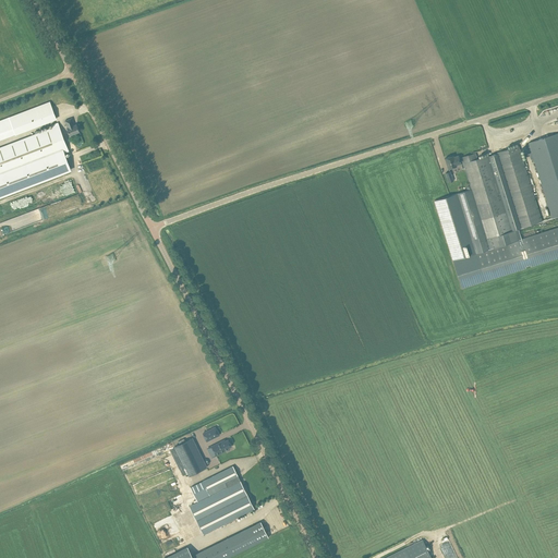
[(22,112),(28,130),(57,119),(50,101),(22,112)]
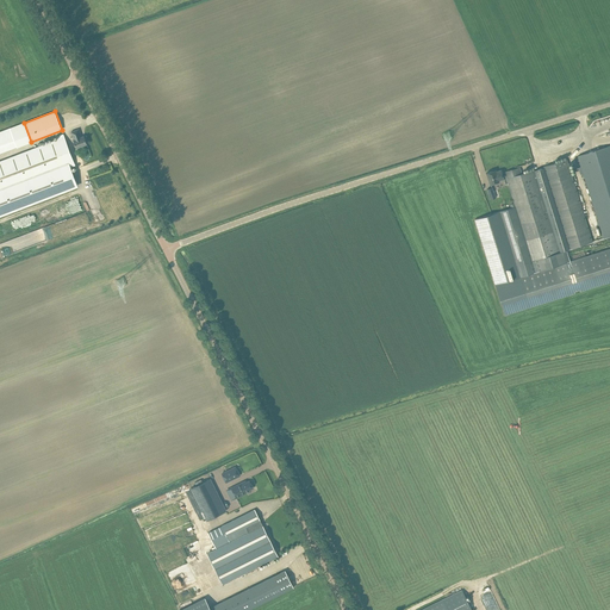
[(0,131),(0,153),(17,147),(10,129),(0,131)]
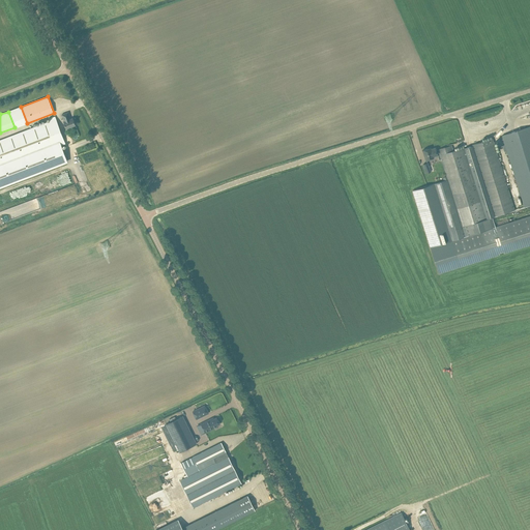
[(62,115),(64,121),(63,121),(66,128),(76,125),(72,118),(70,119),(68,112),(62,115)]
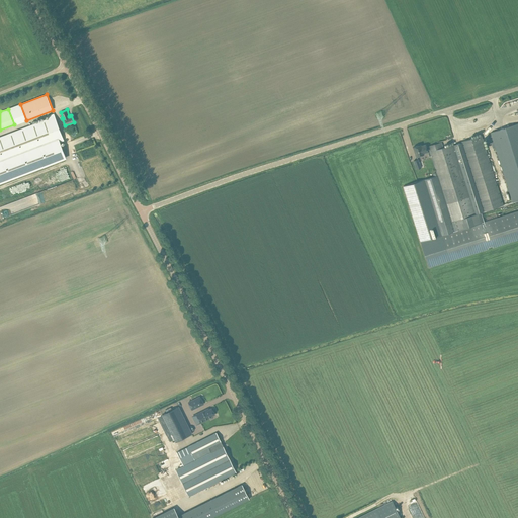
[(64,140),(55,116),(0,137),(0,182),(66,158),(60,142),(64,140)]
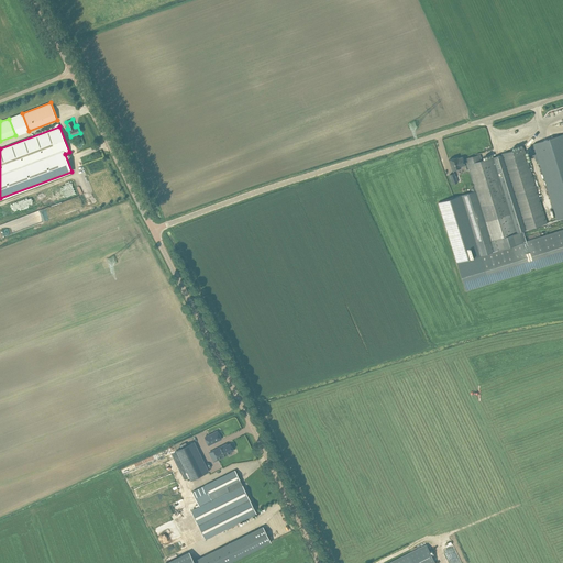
[(533,145),(531,146),(532,150),(534,148),(537,154),(538,159),(558,220),(562,218),(562,134),(533,144),(533,145)]
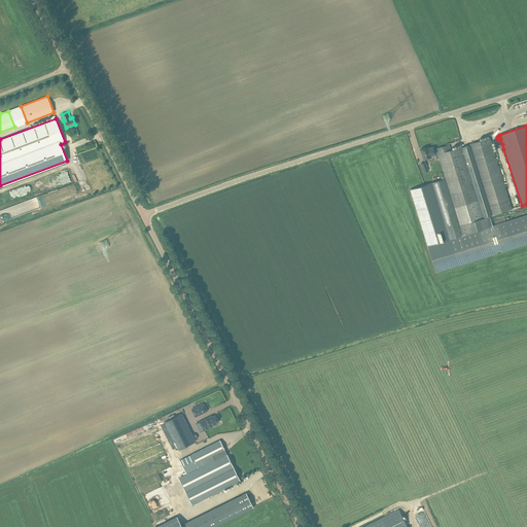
[(74,143),(70,135),(65,137),(69,145),(74,143)]
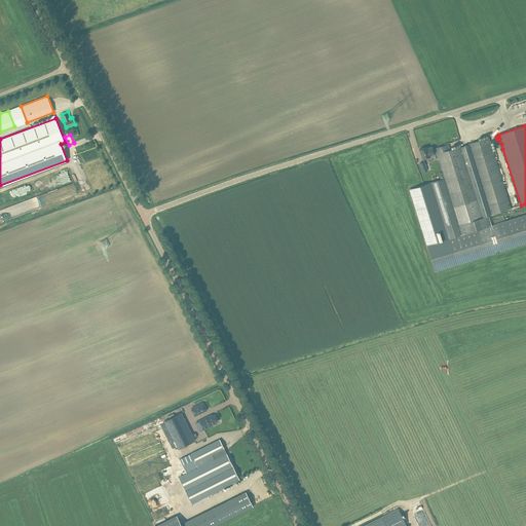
[(468,144),(468,145),(461,147),(460,146),(450,150),(448,145),(442,147),(442,146),(435,148),(435,149),(433,149),(435,154),(436,159),(438,158),(443,176),(440,177),(441,180),(409,189),(435,271),(456,265),(445,229),(488,216),(511,209),(488,138),(468,144)]
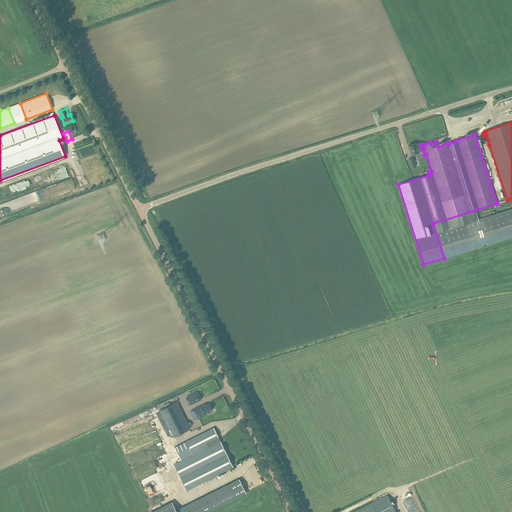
[(421,143),(416,144),(416,143),(408,145),(411,155),(419,152),(419,151),(423,150),(421,145),(421,143)]
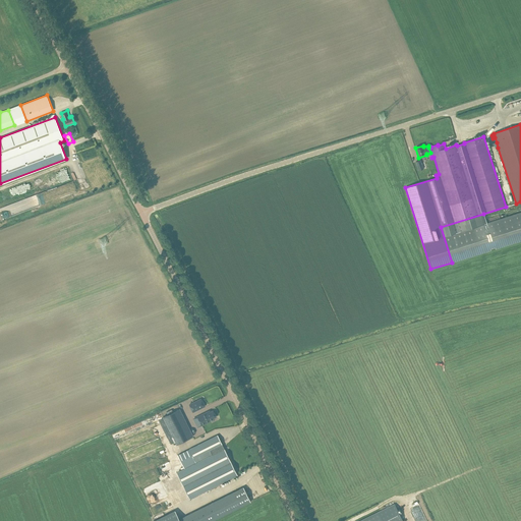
[(420,160),(415,162),(418,171),(423,169),(420,160)]
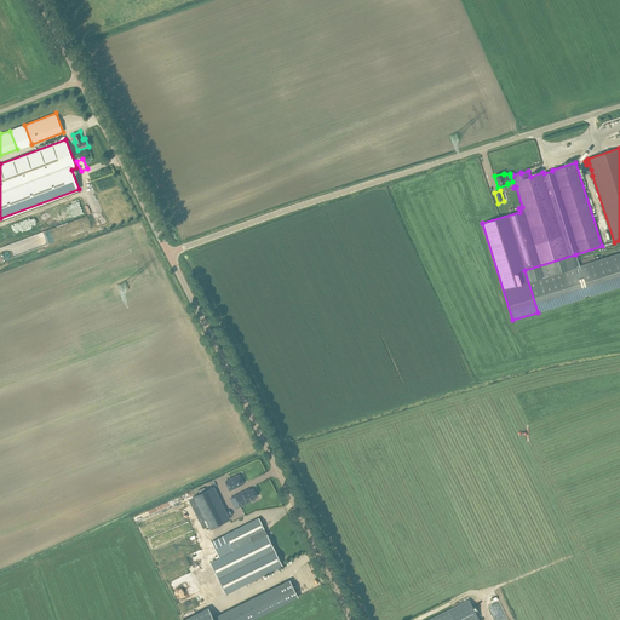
[(55,210),(59,223),(78,217),(82,231),(89,229),(84,214),(85,214),(80,201),(55,210)]
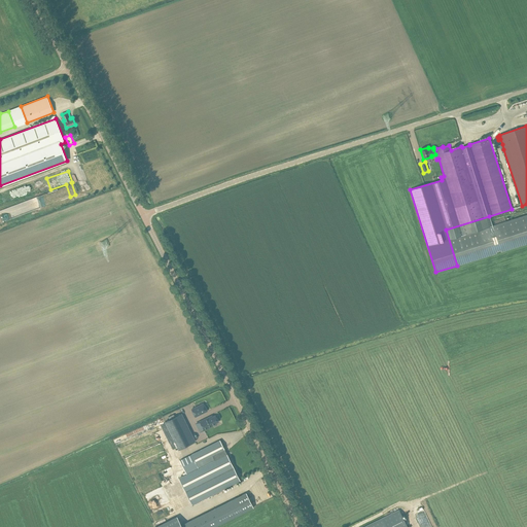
[(489,216),(446,230),(457,266),(497,253),(496,251),(500,250),(501,252),(526,243),(526,214),(493,225),(492,225),(490,217),(489,216)]
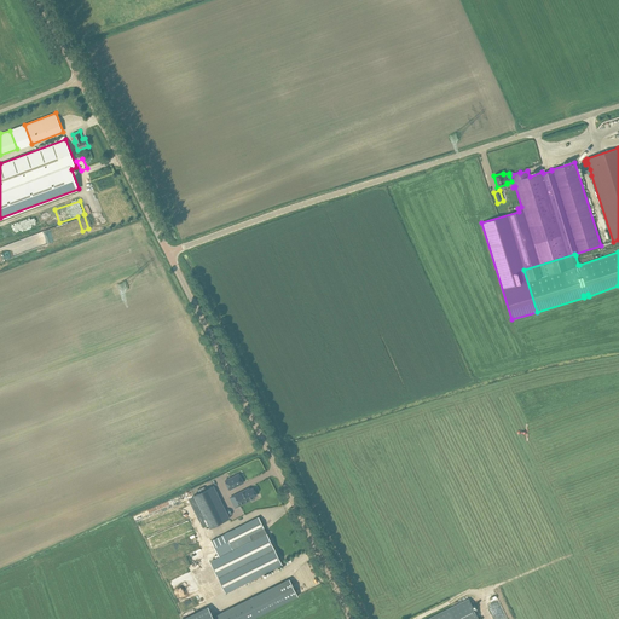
[(239,474),(225,481),(230,489),(243,482),(239,474)]
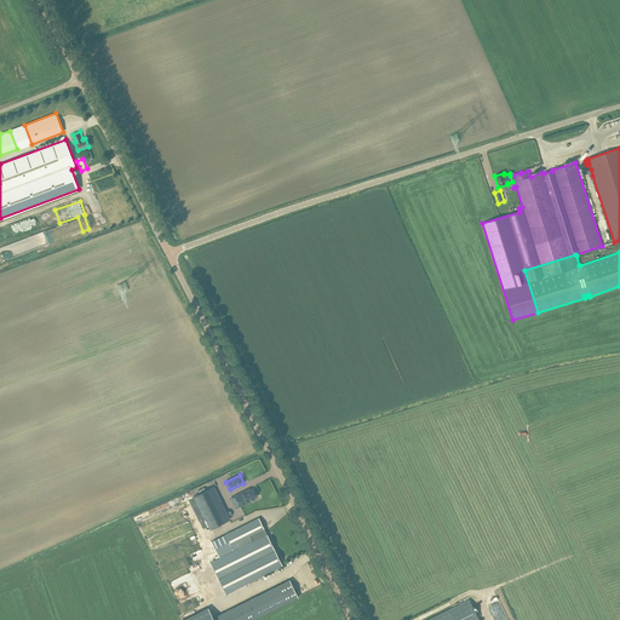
[(213,487),(194,497),(210,528),(229,518),(227,512),(219,516),(210,497),(217,493),(213,487)]
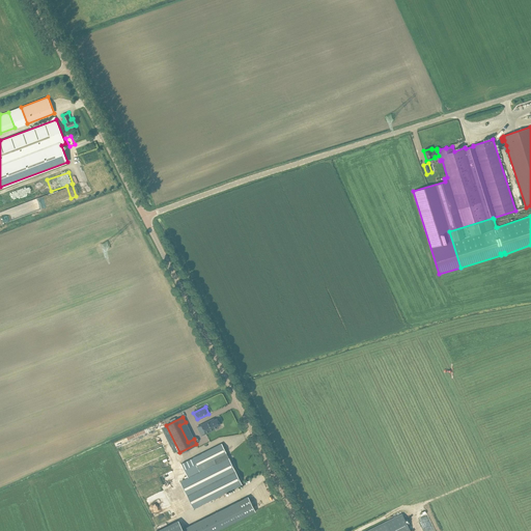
[(214,428),(220,424),(217,418),(211,421),(210,420),(201,424),(205,434),(215,429),(214,428)]
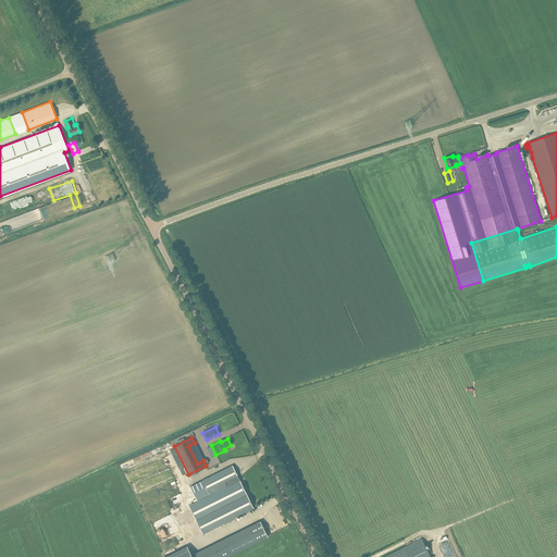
[(122,465),(123,469),(140,461),(139,457),(122,465)]
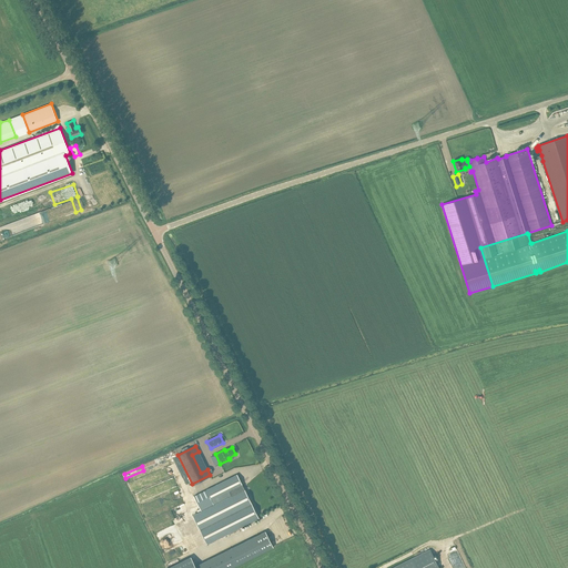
[(242,485),(237,475),(206,490),(194,496),(201,511),(231,496),(229,492),(242,485)]
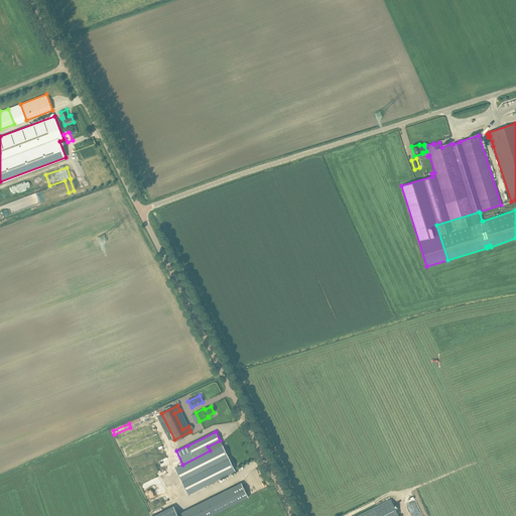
[(124,442),(134,438),(132,433),(122,437),(124,442)]
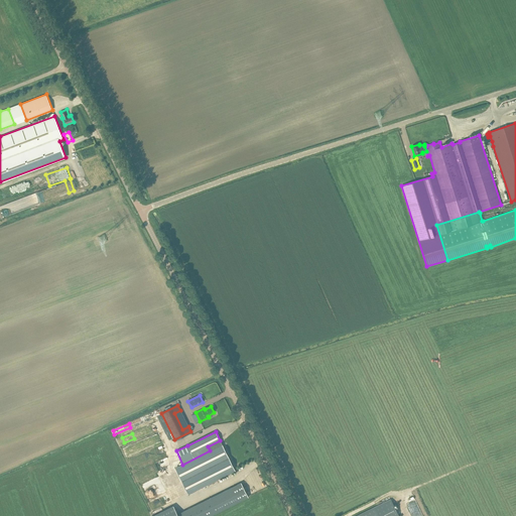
[(210,450),(182,465),(175,469),(181,481),(229,458),(220,440),(208,446),(210,450)]
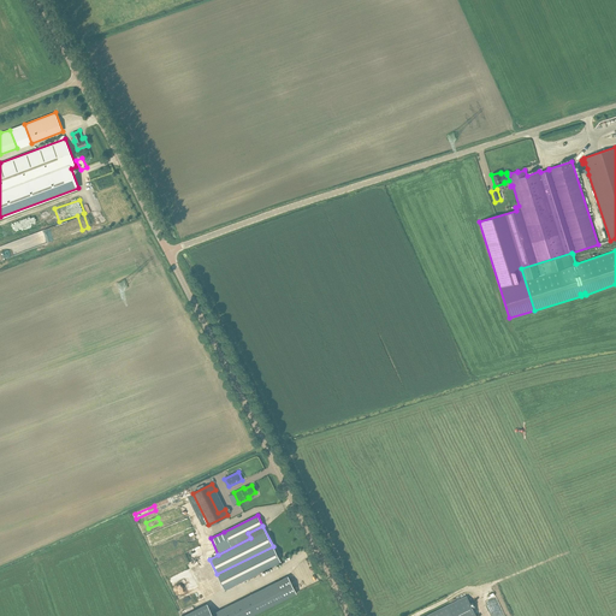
[(280,562),(273,546),(217,574),(225,590),(280,562)]
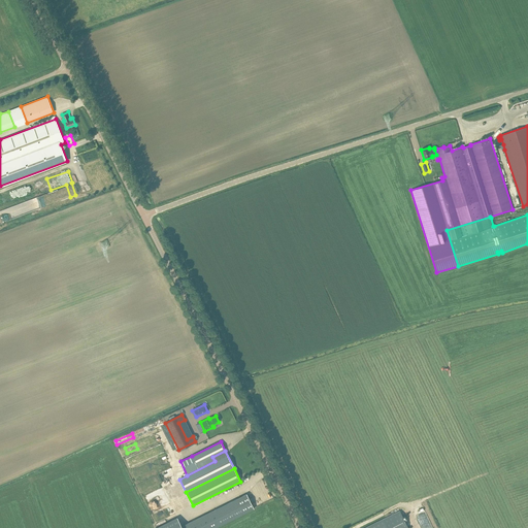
[(244,514),(255,508),(248,495),(238,499),(244,514)]
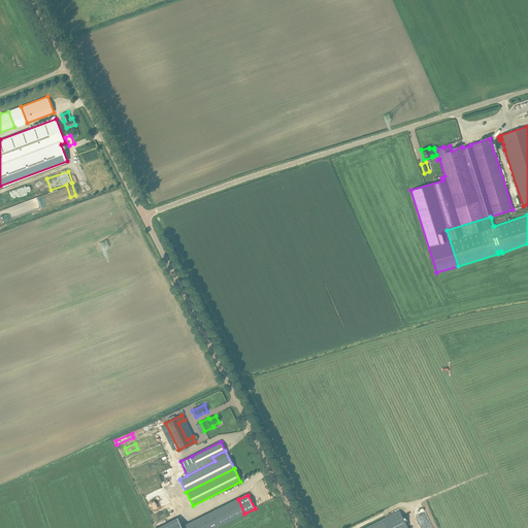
[(408,527),(400,510),(364,527),(408,527)]
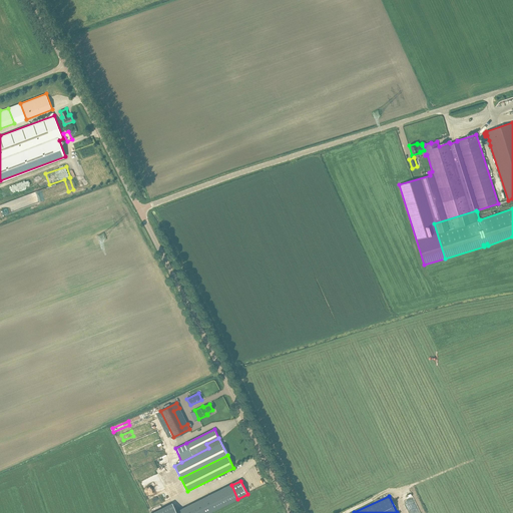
[(208,497),(177,512),(209,512),(215,511),(208,497)]
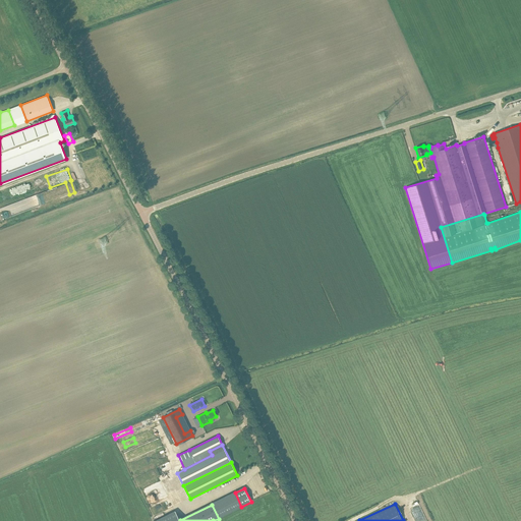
[(180,520),(175,512),(156,520),(180,520)]
